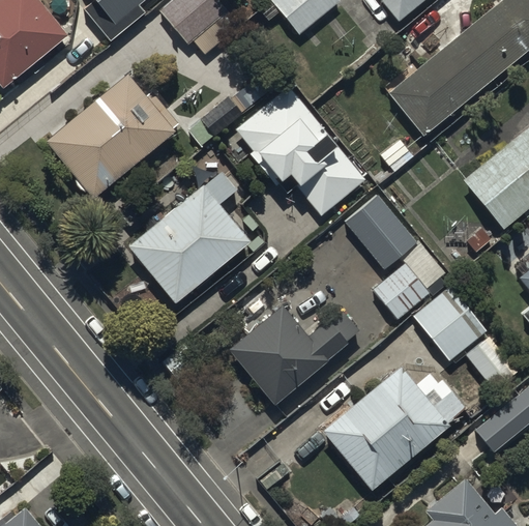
[(72,35),(42,0),(0,0),(0,80),(7,89),(72,35)]
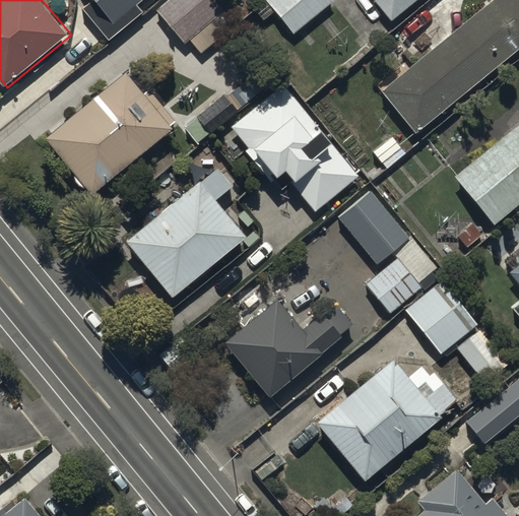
[(78,0),(108,36),(142,7),(135,0),(78,0)]
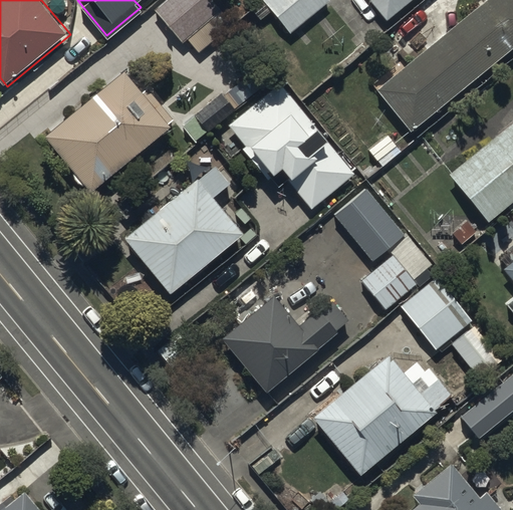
[(237,26),(214,0),(168,0),(156,11),(185,45),(191,40),(203,55),(237,26)]
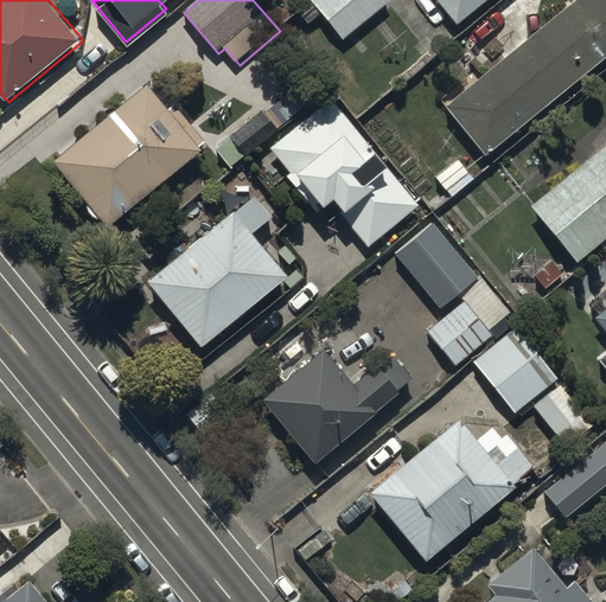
[(340,40),(390,0),(310,0),(308,1),(340,40)]
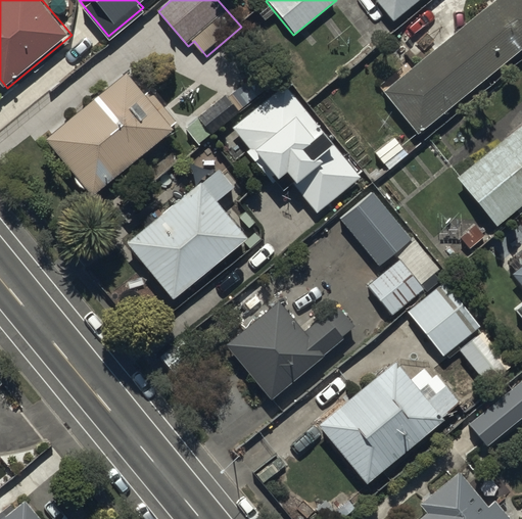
[(382,0),(391,11),(405,0),(382,0)]
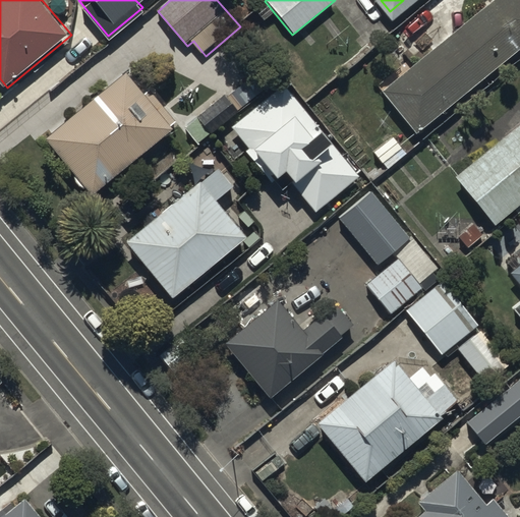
[(481,0),(381,83),(417,127),(519,42),(519,0),(481,0)]
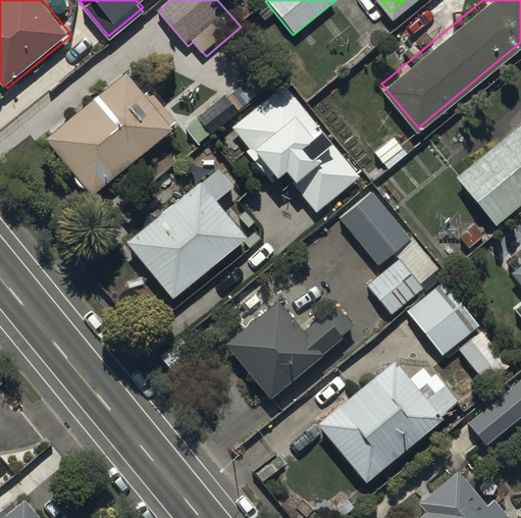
[(147,95),(126,71),(45,140),(93,196),(177,125),(149,93),(147,95)]
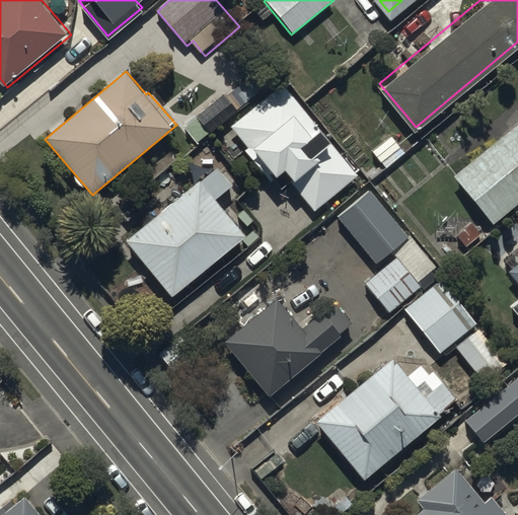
[(198,137),(244,99),(229,81),(182,120),(198,137)]
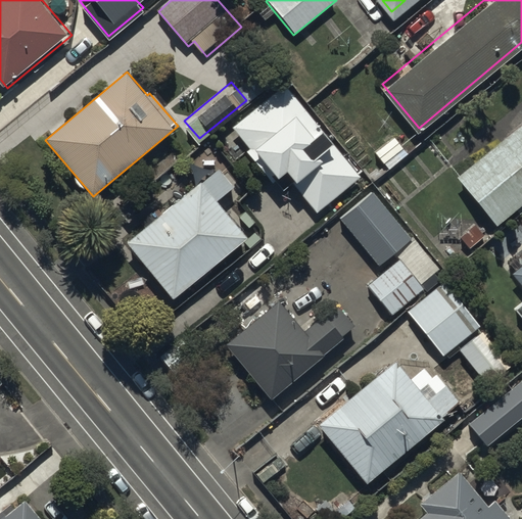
[(289,85),(232,128),(248,149),(245,151),(272,187),(284,178),(314,217),(362,181),(289,85)]
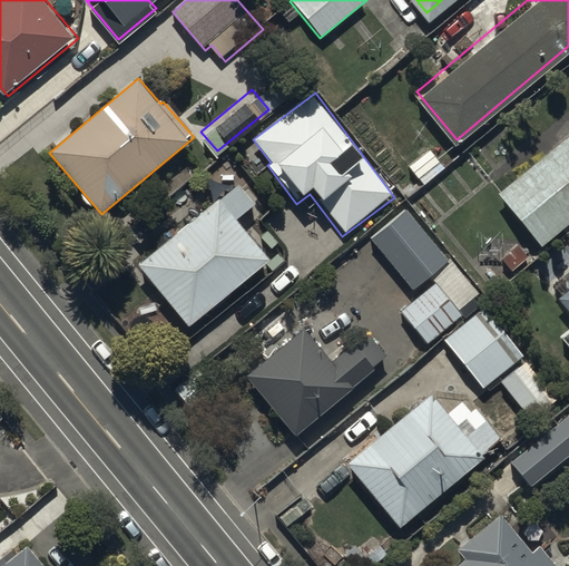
[(568,122),(497,182),(541,234),(568,211),(568,122)]
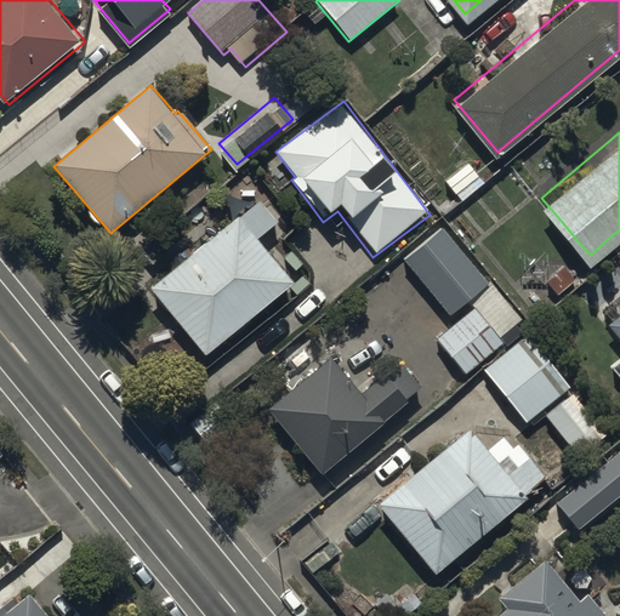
[(278,224),(259,199),(147,286),(202,358),(294,285),(259,239),(278,224)]
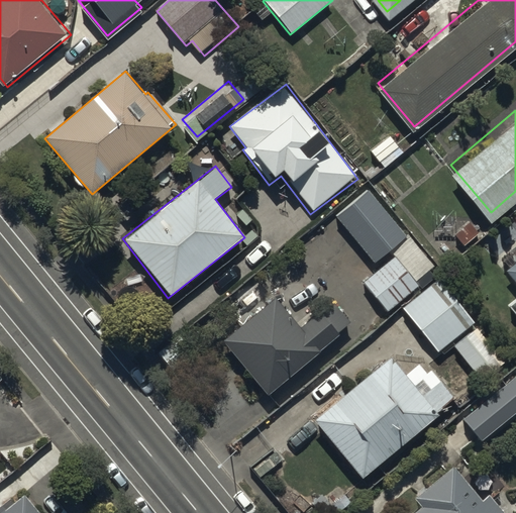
[(403,234),(365,187),(333,212),(379,267),(363,280),(385,308),(416,283),(414,280),(432,265),(406,232),(403,234)]
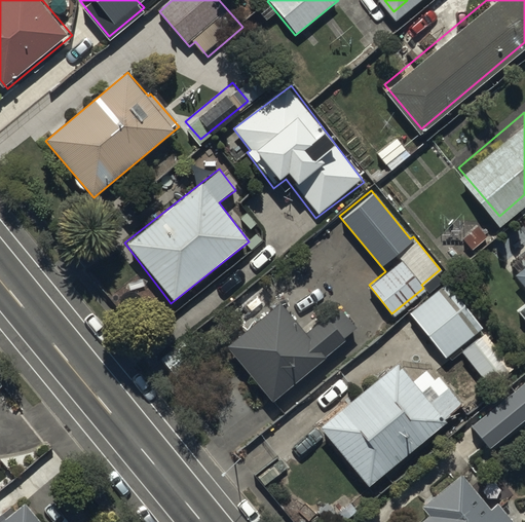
[(524,255),(512,266),(524,282),(524,255)]
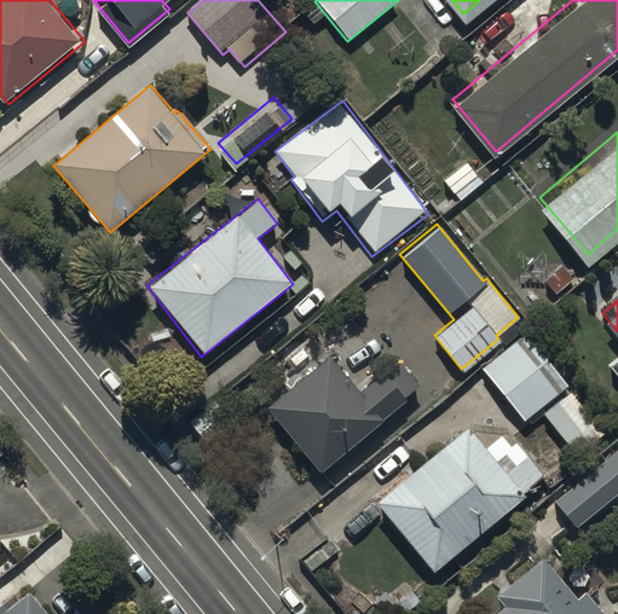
[(567,383),(525,331),(483,365),(525,417),(567,383)]
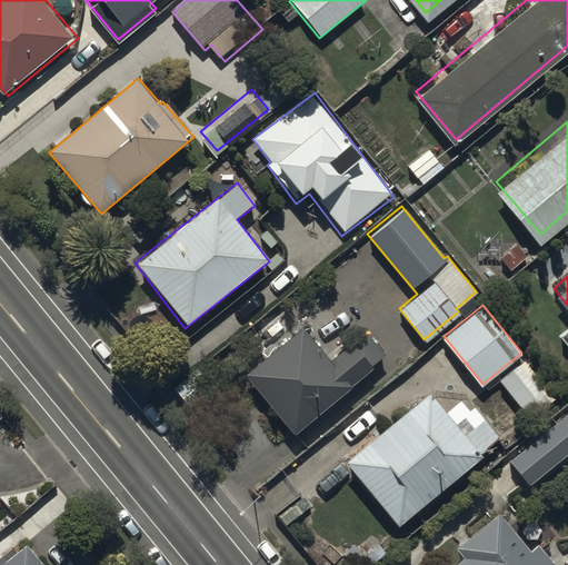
[(335,360),(307,327),(249,375),(299,434),(379,367),(377,364),(388,355),(371,335),(359,346),(357,343),(335,360)]
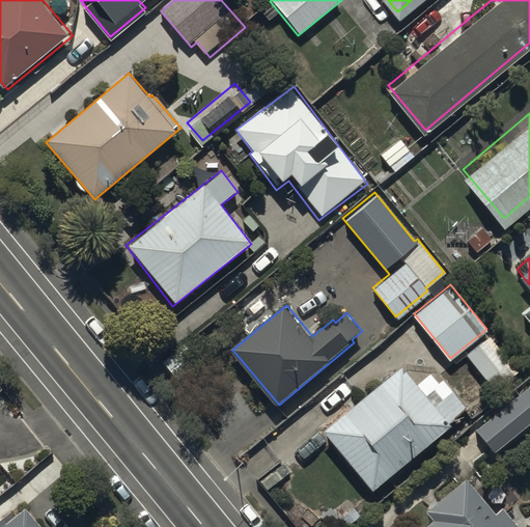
[(517,368),(489,334),(465,353),(494,387),(517,368)]
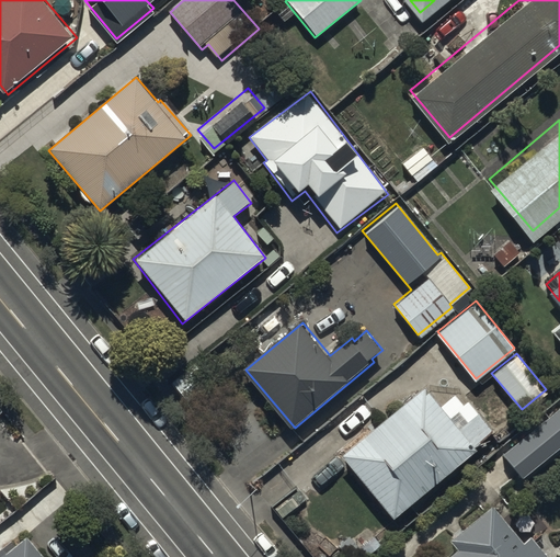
[(559,359),(549,367),(559,381),(559,359)]
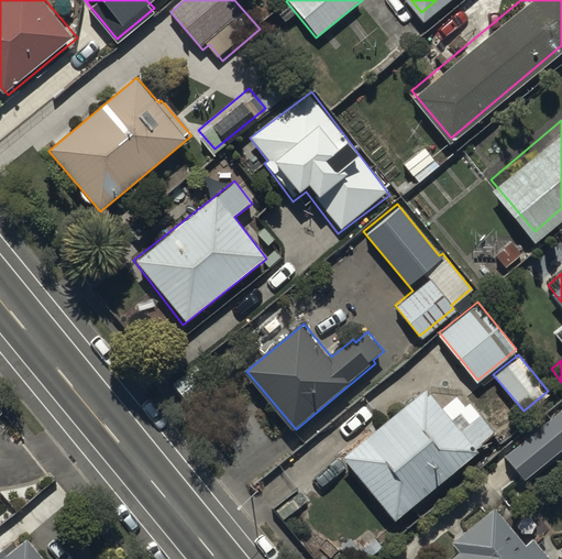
[(494,435),(470,406),(464,410),(454,398),(441,409),(425,388),(342,456),(395,519),(480,451),(476,448),(494,435)]
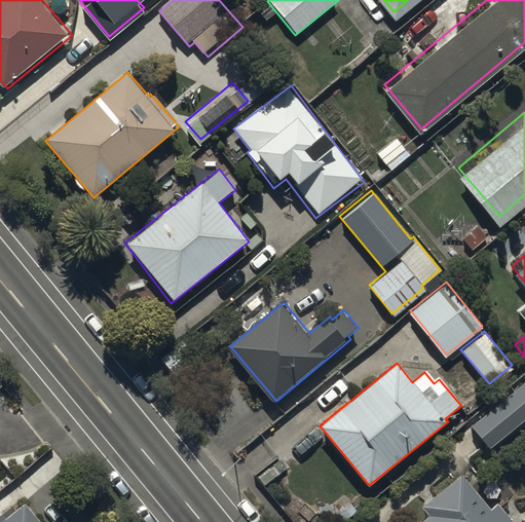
[(488,407),(476,417),(492,440),(524,414),(524,381),(489,409),(488,407)]
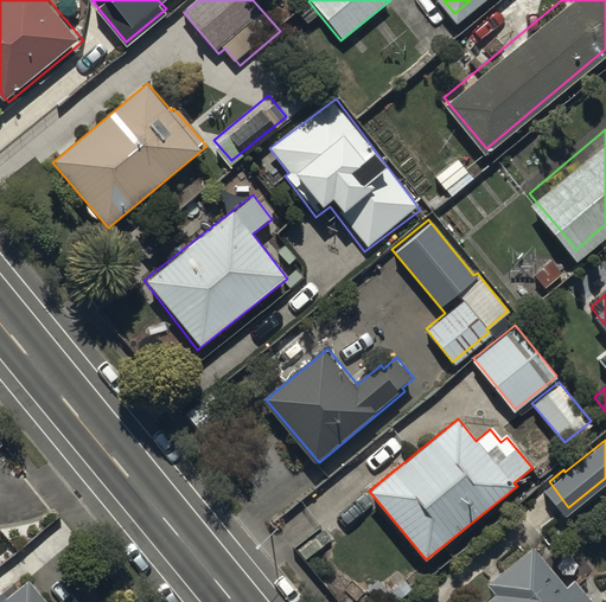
[(599,601),(578,576),(569,583),(535,543),(492,580),(499,589),(483,601),(599,601)]
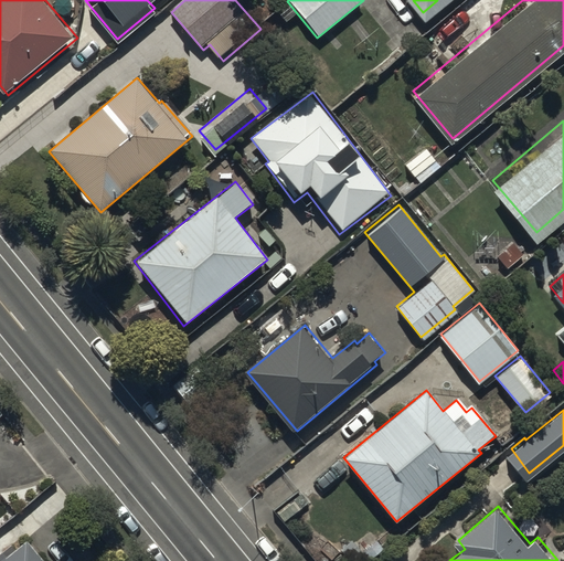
[(44,560),(28,540),(1,560),(44,560)]
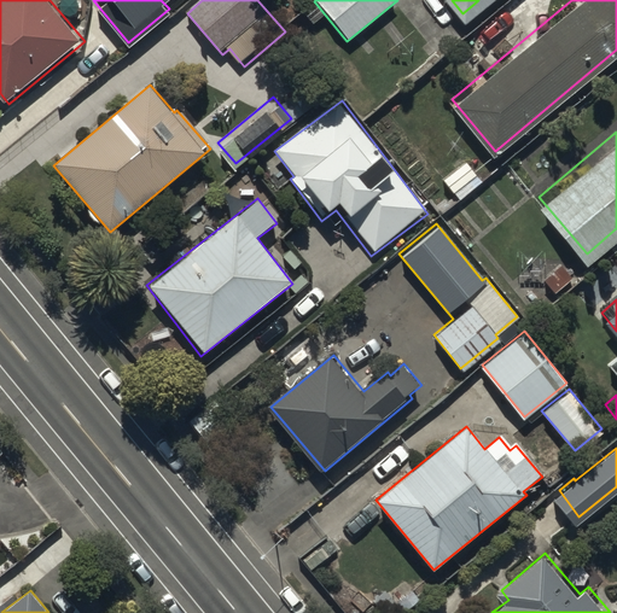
All buildings are outlined.
